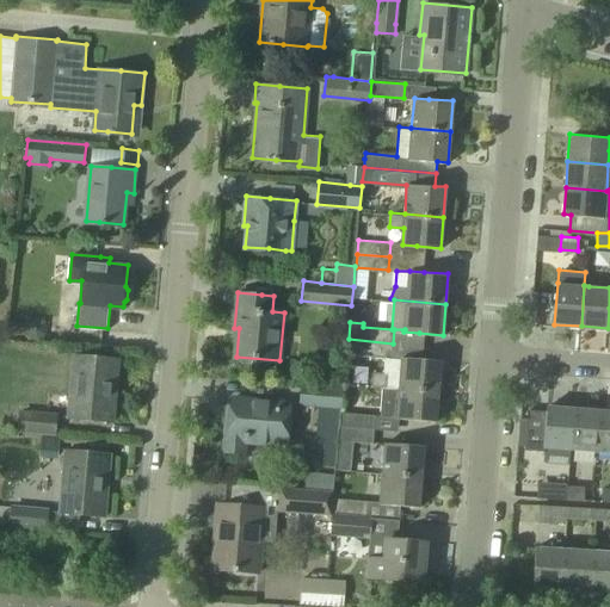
[(383,385),(438,390),(441,359),(402,357),(402,358),(392,357),(393,344),(349,339),(347,353),(386,355),(384,372),(374,371),(373,384),(383,385)]
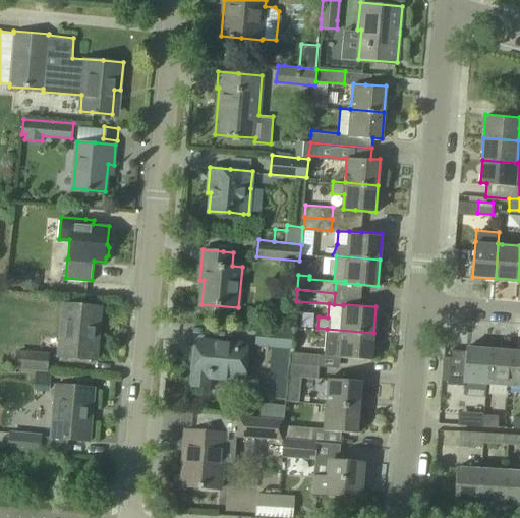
[(101,305),(80,303),(63,302),(59,355),(76,356),(97,358),(101,305)]
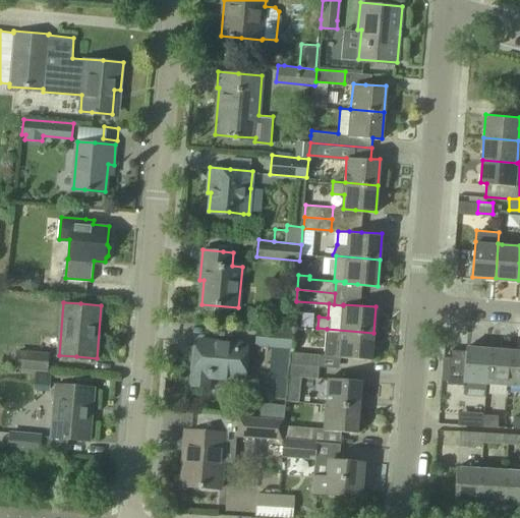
[(255,344),(272,345),(269,378),(268,395),(286,396),(291,347),(292,331),(257,328),(255,344)]
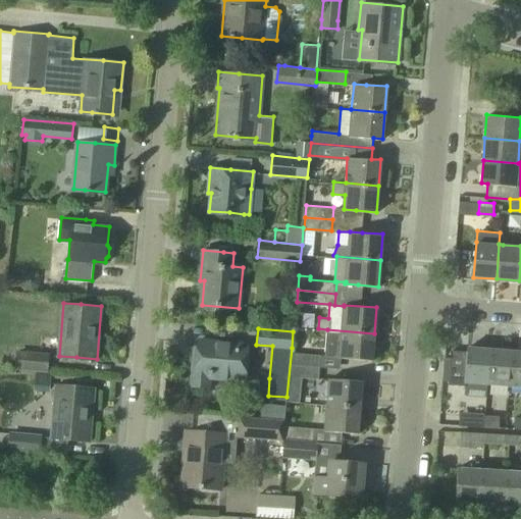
[(372,360),(374,333),(327,329),(324,355),(352,358),(372,360)]
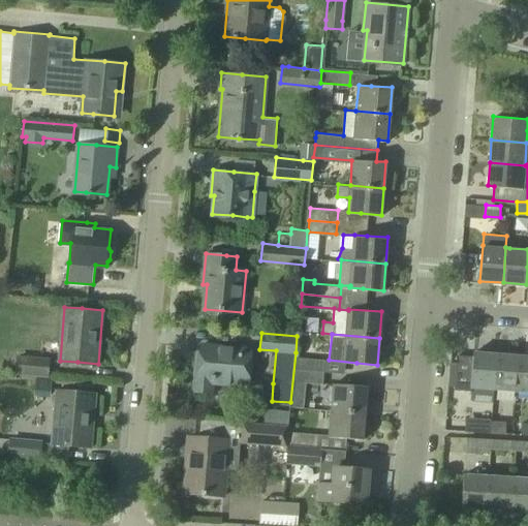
[(222,345),(202,343),(200,359),(195,359),(193,390),(212,391),(213,381),(216,378),(229,379),(229,383),(247,384),(251,348),(222,345)]
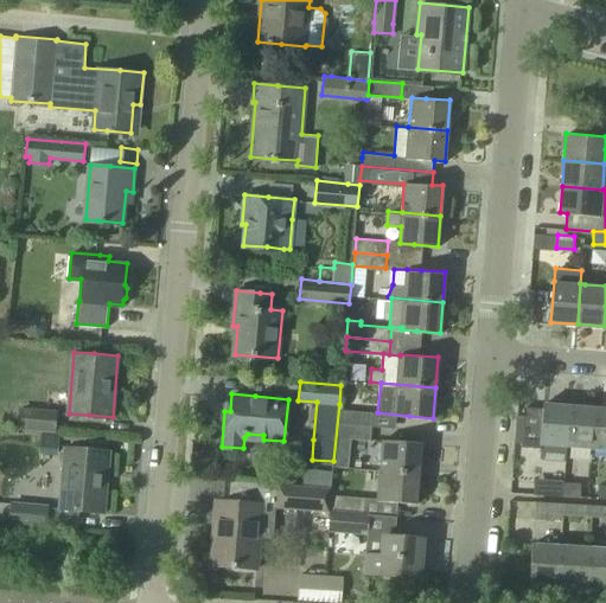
[(543,410),(524,409),(521,448),(541,450),(542,443),(567,446),(571,404),(543,403),(543,410)]
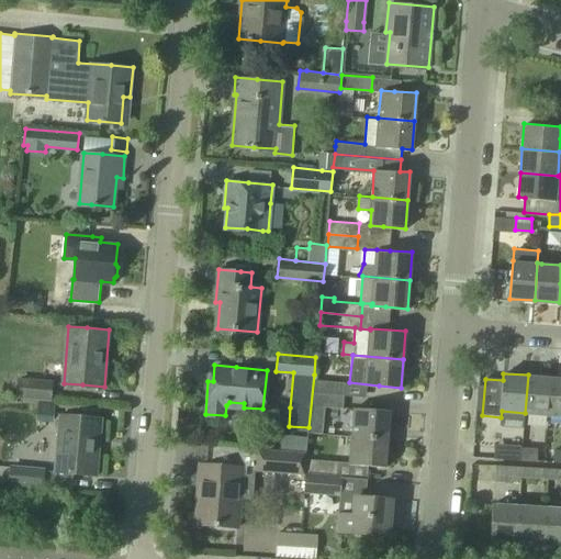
[(528,375),(525,413),(549,414),(552,377),(528,375)]
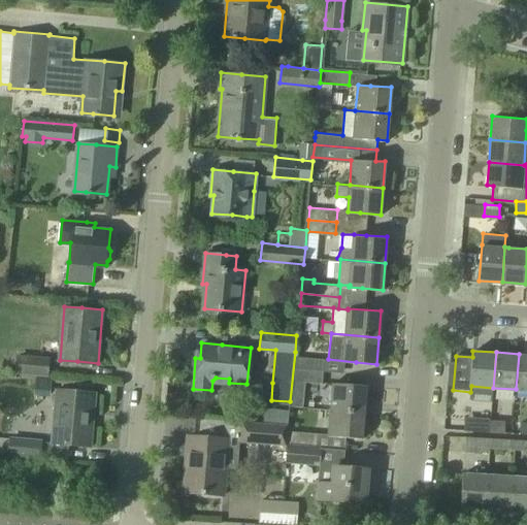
[(48,356),(17,353),(15,365),(4,364),(4,369),(14,370),(14,372),(46,375),(48,356)]
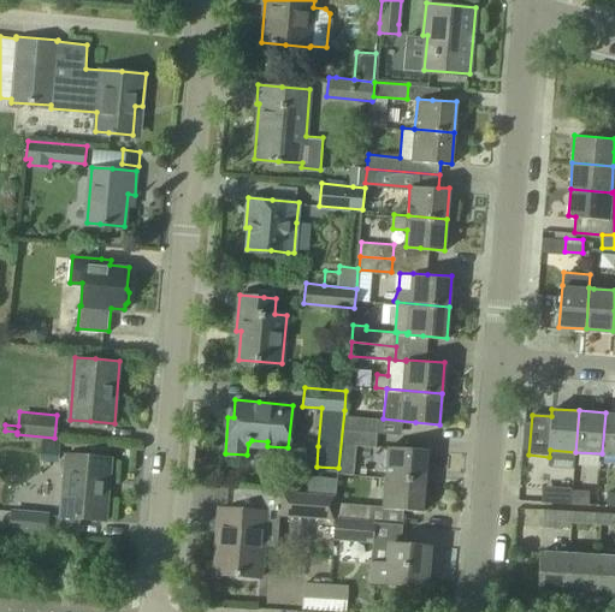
[(614,413),(605,413),(602,453),(614,455),(614,413)]
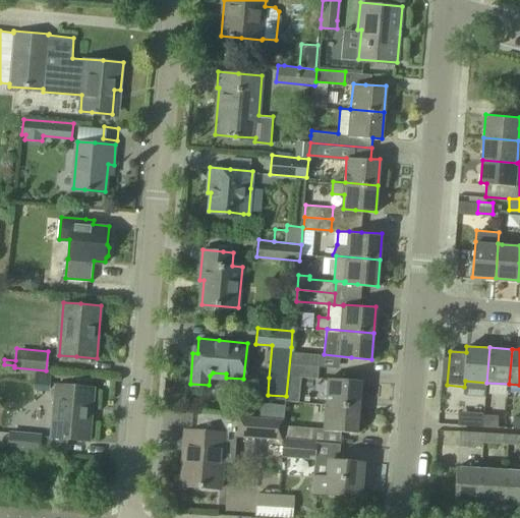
[(290,363),(319,365),(320,353),(291,351),(290,363)]
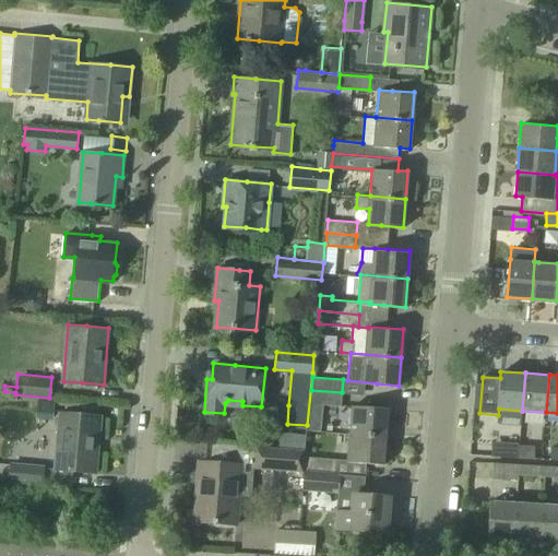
[(311,390),(310,403),(308,428),(321,429),(323,403),(341,404),(342,392),(311,390)]
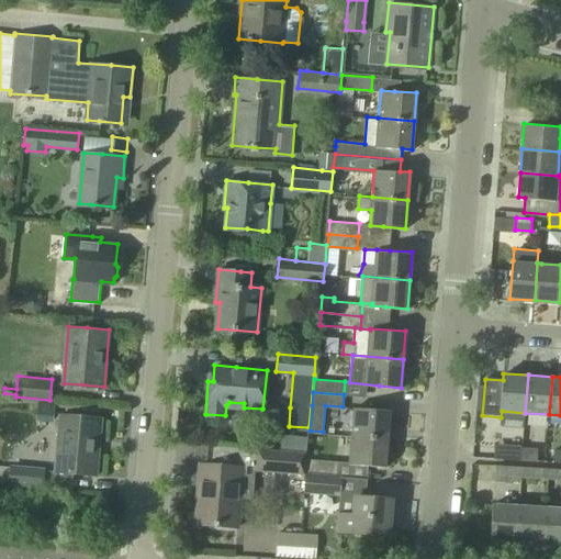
[(351,435),(388,438),(390,410),(368,407),(354,406),(351,435)]
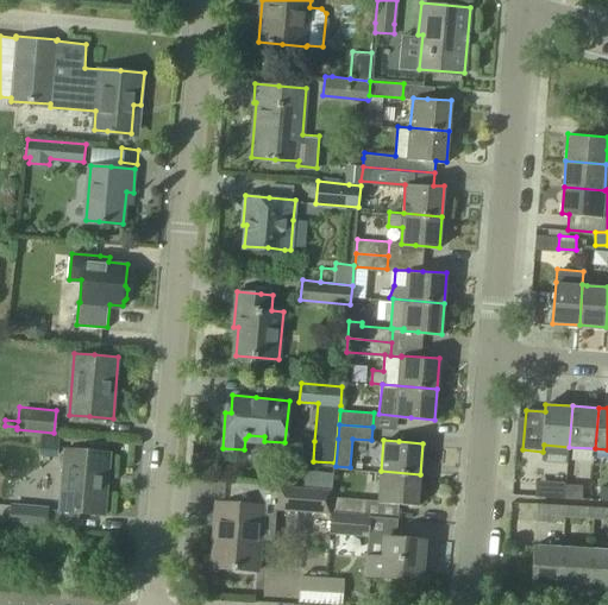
[(87,449),(66,448),(62,485),(60,509),(105,512),(110,452),(87,449)]
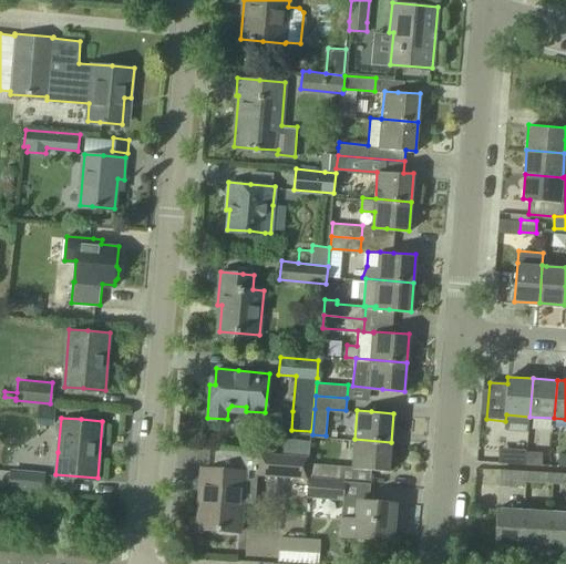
[(284,452),(309,455),(311,439),(285,437),(284,452)]
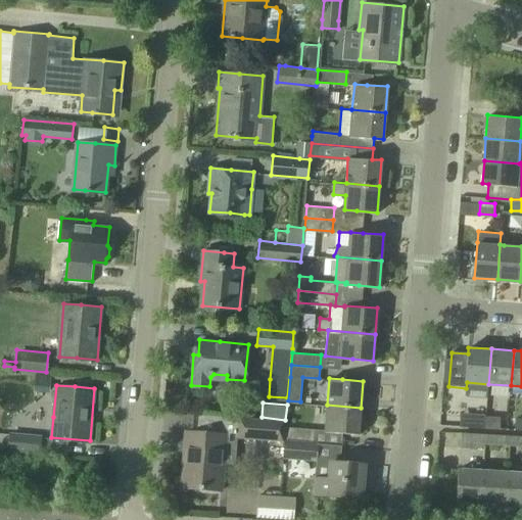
[(327,405),(325,431),(338,431),(359,433),(361,408),(327,405)]
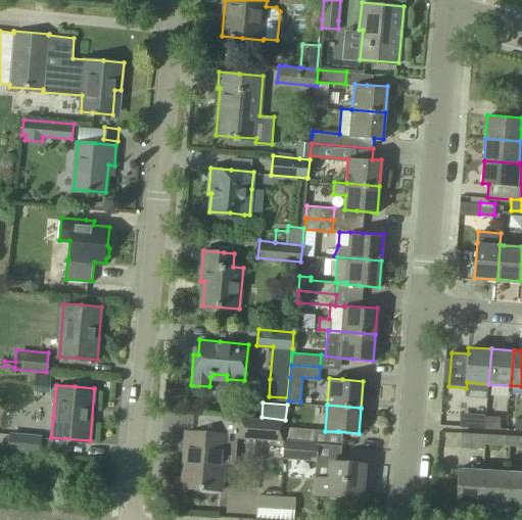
[(196,431),(226,433),(226,435),(237,436),(284,440),(285,420),(262,417),(262,418),(197,413),(196,431)]
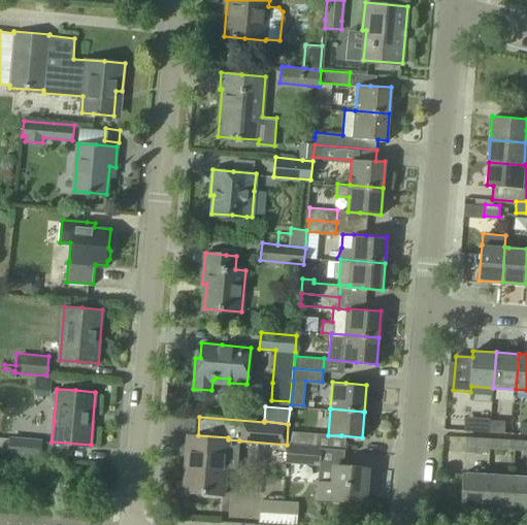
[(491,419),(475,418),(474,429),(490,430),(491,419)]
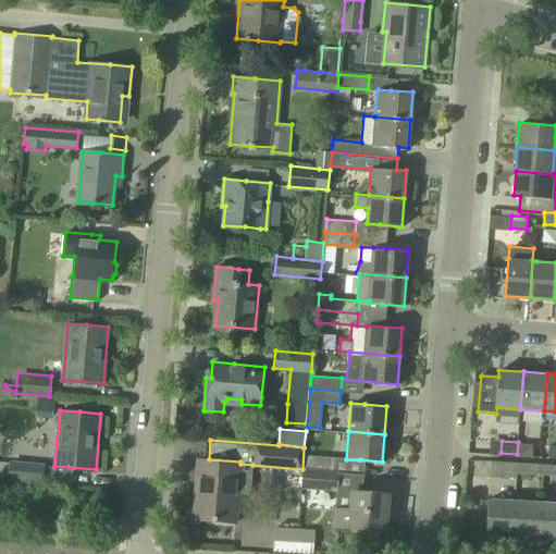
[(517,454),(532,455),(533,442),(518,442),(517,454)]
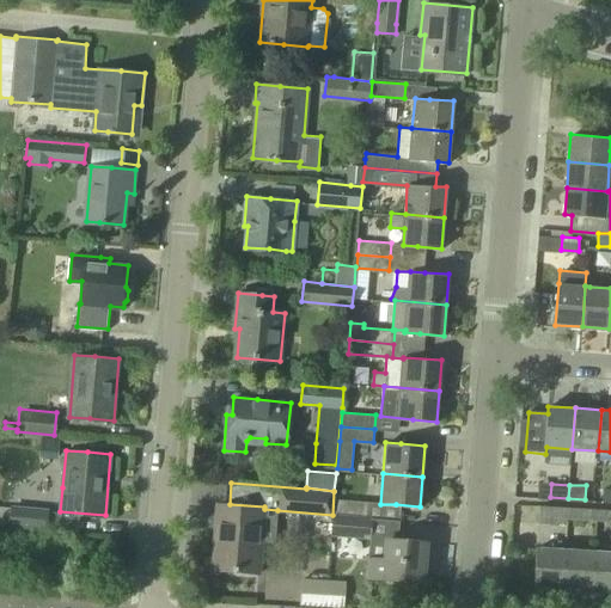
[(367,517),(367,515),(368,501),(335,498),(334,514),(367,517)]
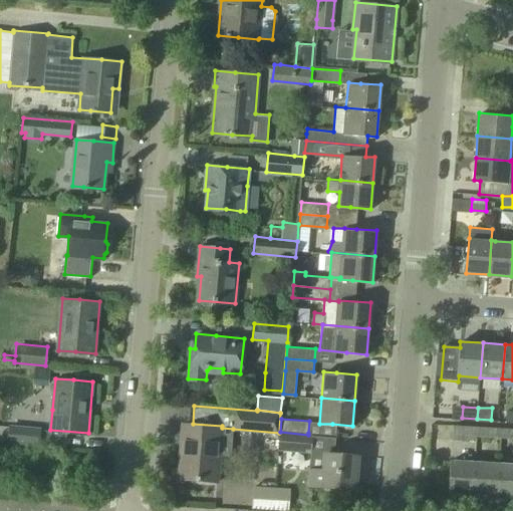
[(233,429),(222,428),(222,426),(193,424),(183,423),(179,478),(217,481),(219,461),(219,455),(231,456),(233,429)]
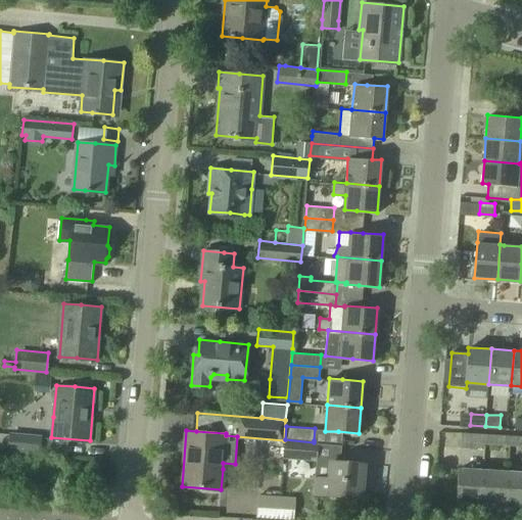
[(41,435),(0,431),(0,447),(40,452),(41,435)]
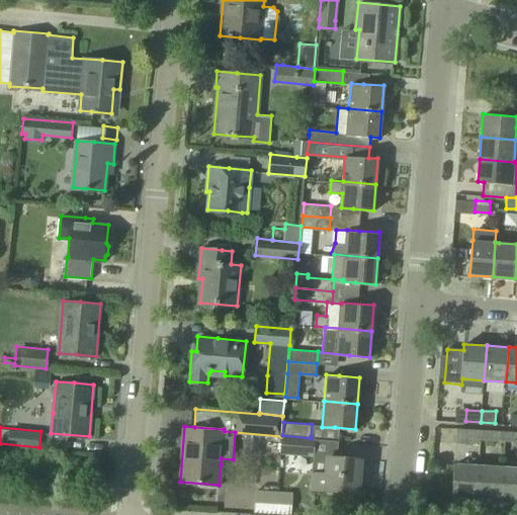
[(457,427),(456,442),(471,443),(481,443),(481,438),(482,429),(457,427)]
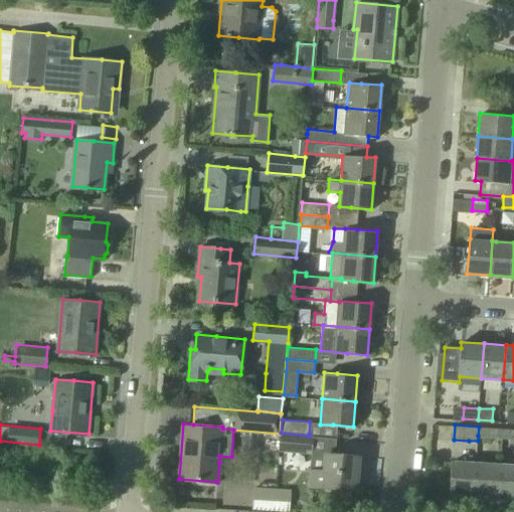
[(502,438),(502,428),(479,427),(478,436),(502,438)]
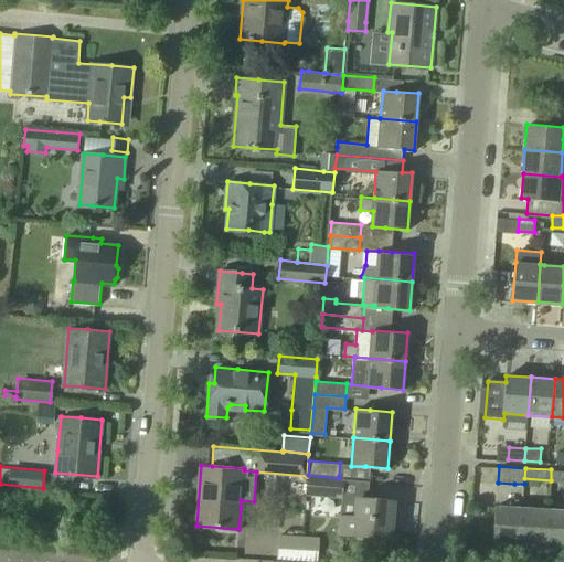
[(551,480),(563,480),(563,469),(551,469),(551,480)]
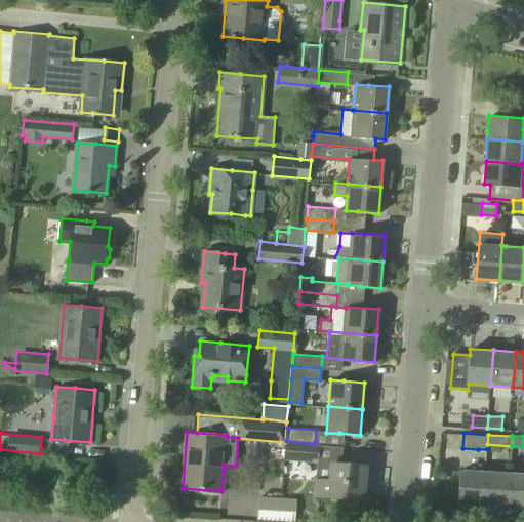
[(286,441),(284,457),(317,460),(319,442),(315,442),(315,444),(286,441)]
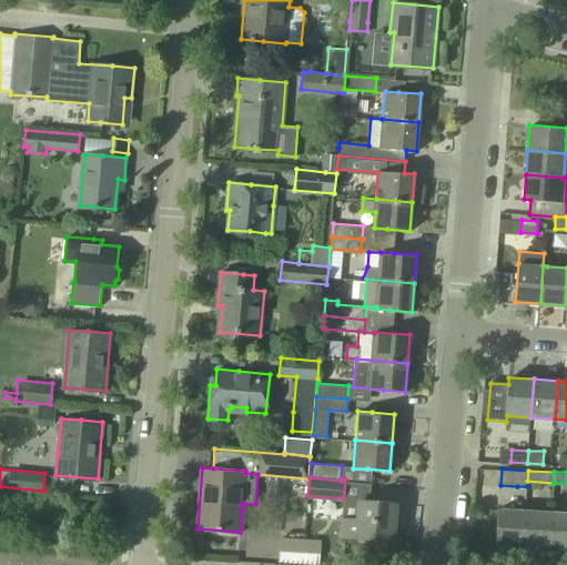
[(373,503),(360,502),(358,520),(344,518),(343,535),(392,540),(395,504),(373,503)]
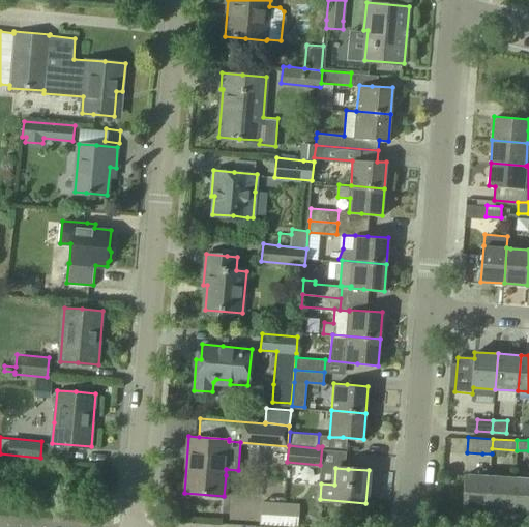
[(488,511),(490,475),(465,474),(463,509),(488,511)]
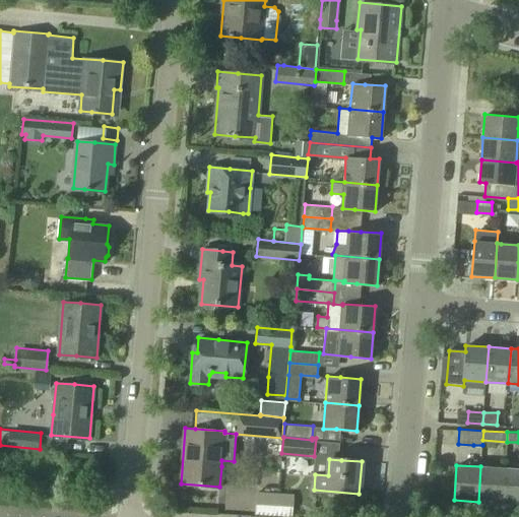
[(478,502),(503,503),(505,468),(480,466),(478,502)]
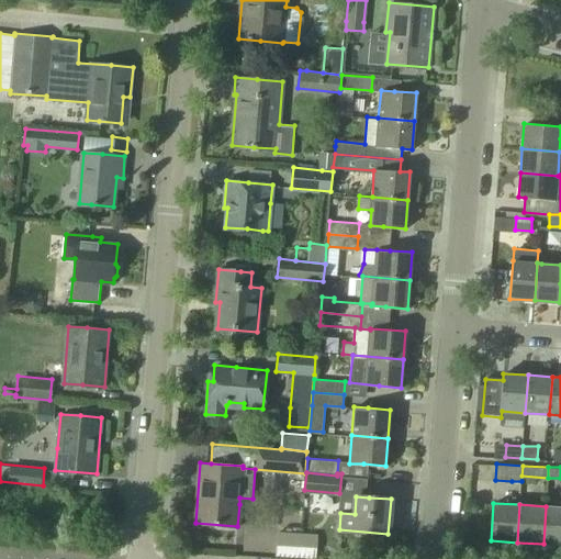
[(543,544),(560,544),(560,506),(546,506),(543,544)]
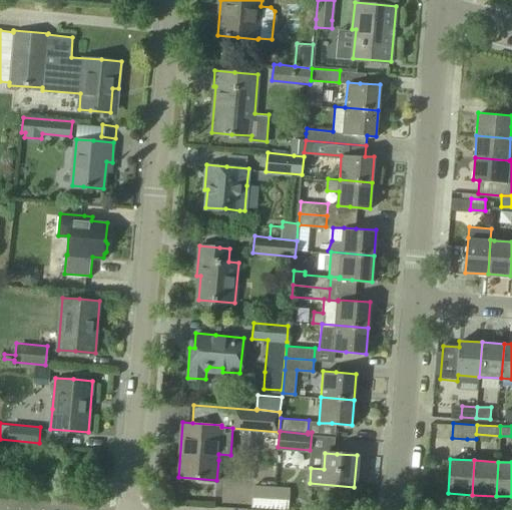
[(273,507),(275,485),(254,484),(252,506),(273,507)]
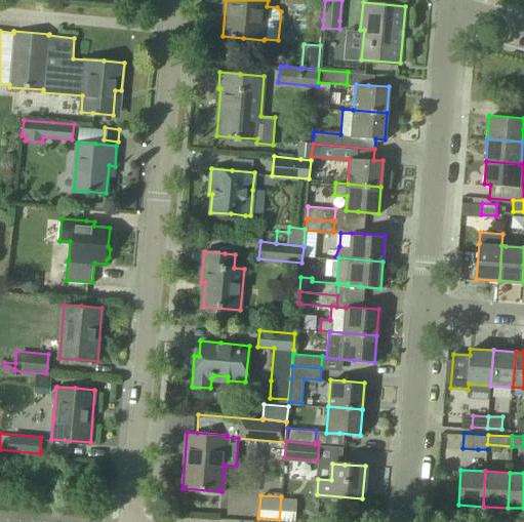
[(295,497),(281,496),(279,519),(294,520),(295,497)]
